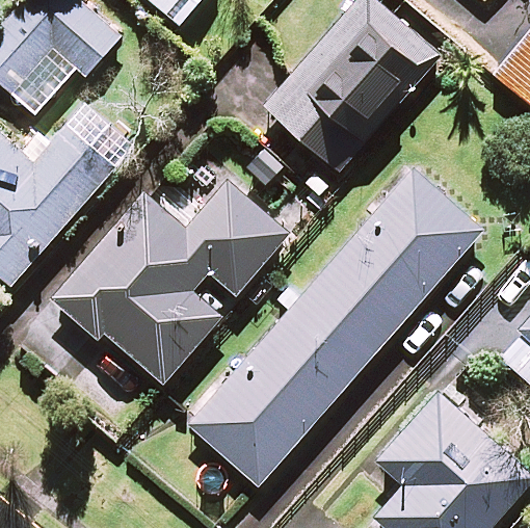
[(120,38),(75,0),(31,0),(0,36),(0,85),(34,115),(75,70),(85,79),(120,38)]
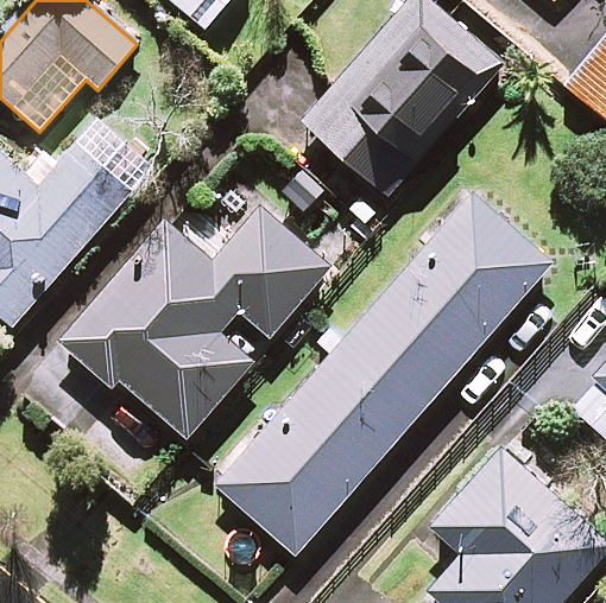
[(231,0),(168,0),(206,31),(231,0)]
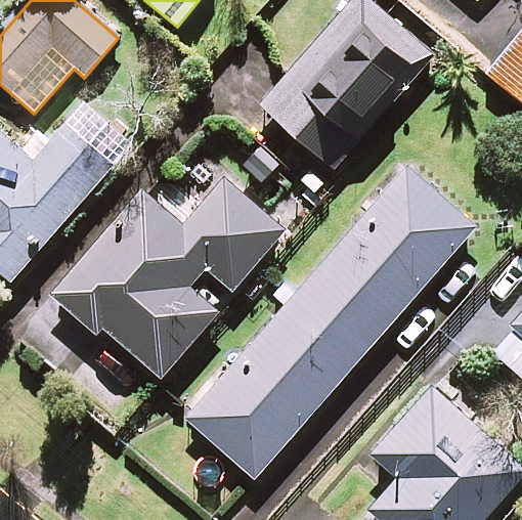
[(432,58),(364,0),(355,0),(262,109),(334,171),(432,58)]
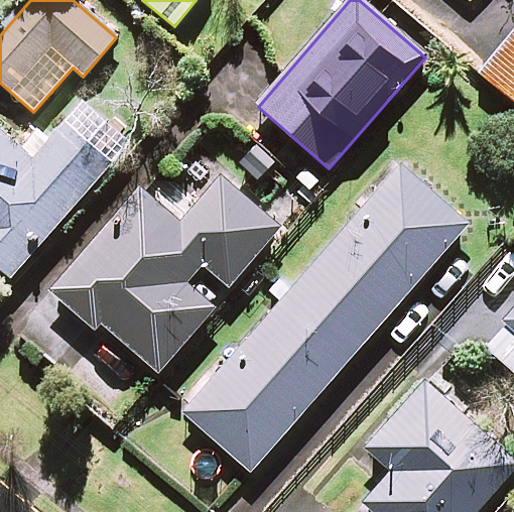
[(33,160),(0,132),(0,269),(10,278),(110,162),(65,124),(33,160)]
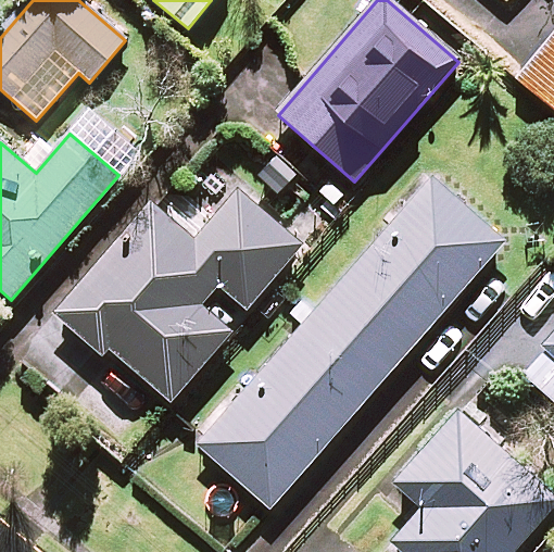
[(503,243),(431,180),(198,448),(269,511),(503,243)]
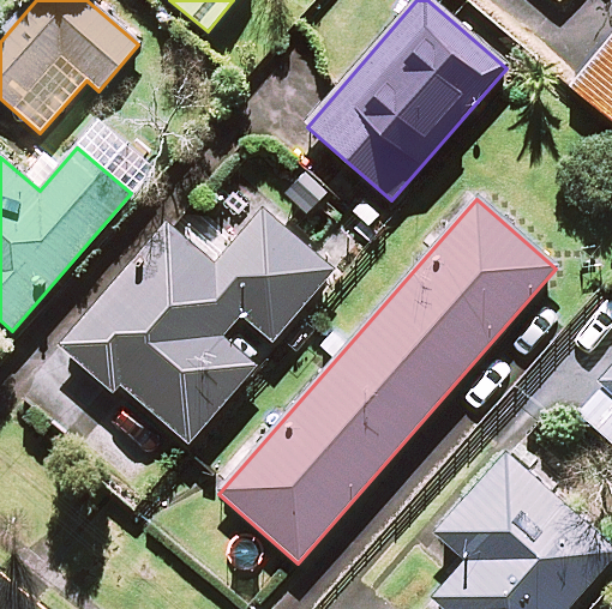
[(333,273),(263,211),(214,265),(168,224),(60,347),(112,392),(120,385),(187,445),(259,365),(225,335),(241,315),(271,343),(333,273)]
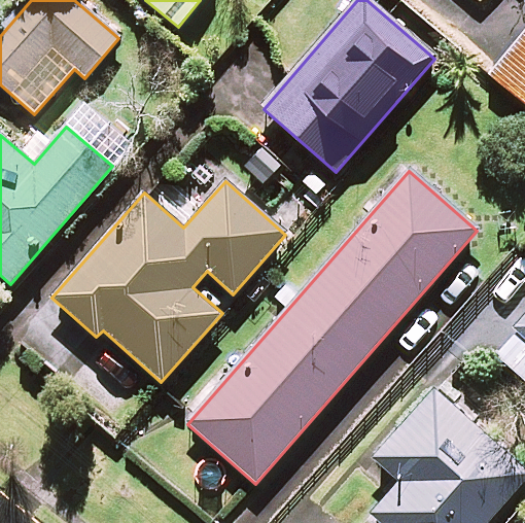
[(524,327),(498,358),(524,382),(524,327)]
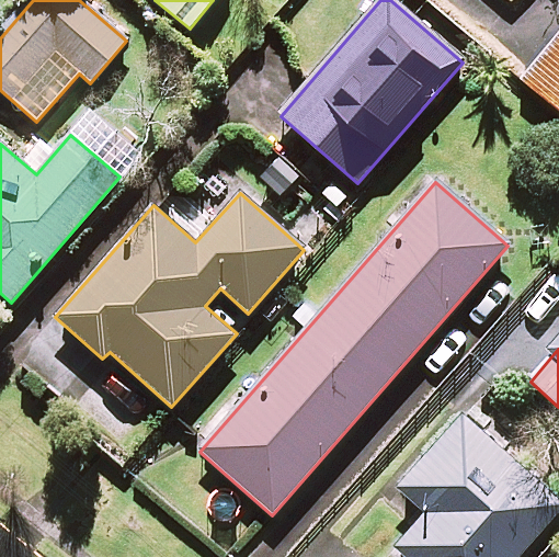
[(516,556),(558,509),(558,501),(463,418),(401,489),(428,512),(388,556),(516,556)]
